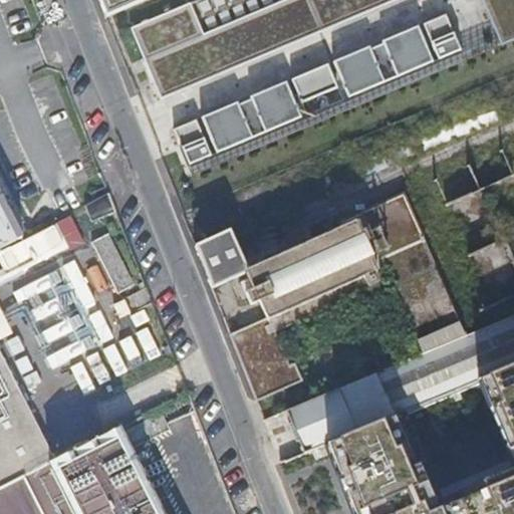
[(97,0),(103,17),(144,0),(97,0)]
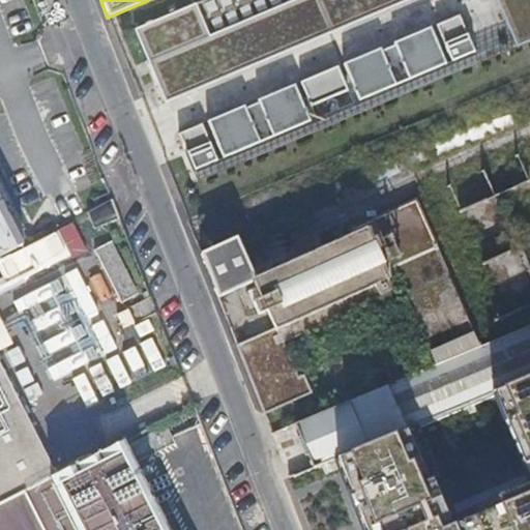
[(149,63),(165,100),(405,0),(298,0),(209,37),(149,63)]
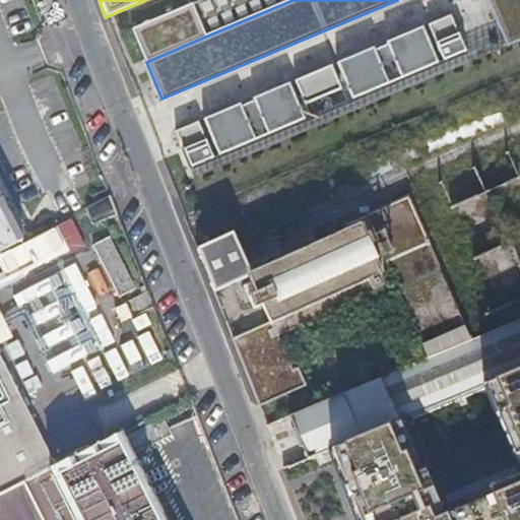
[(205,0),(192,5),(205,37),(293,0),(205,0)]
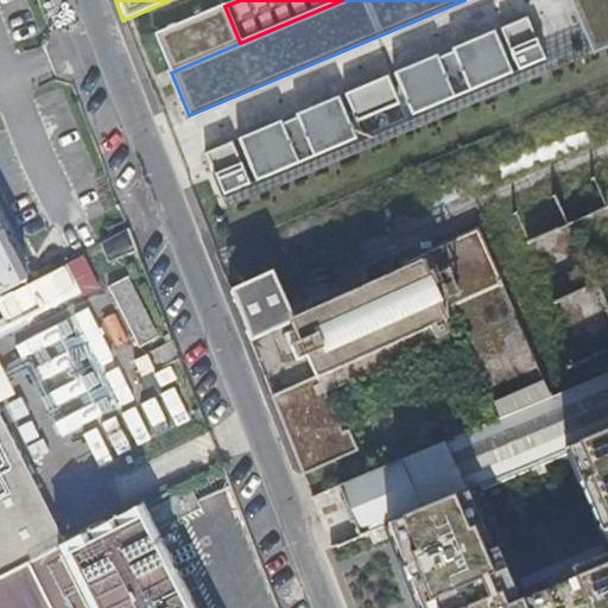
[(607,0),(567,0),(590,55),(607,46),(607,0)]
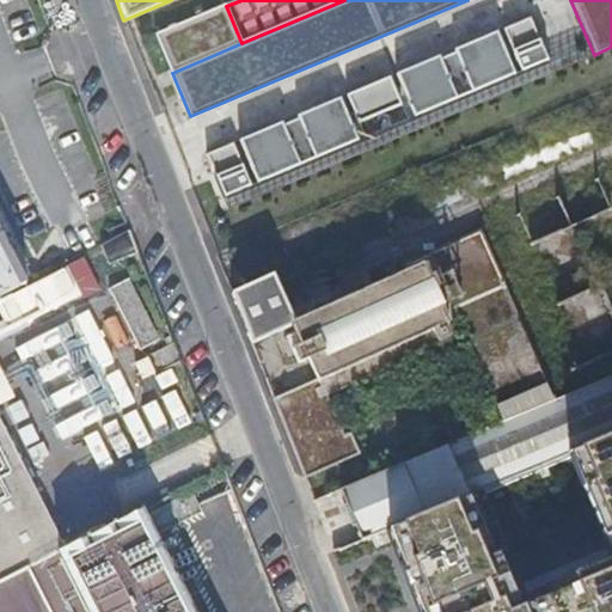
[(157,36),(172,73),(242,43),(226,6),(157,36)]
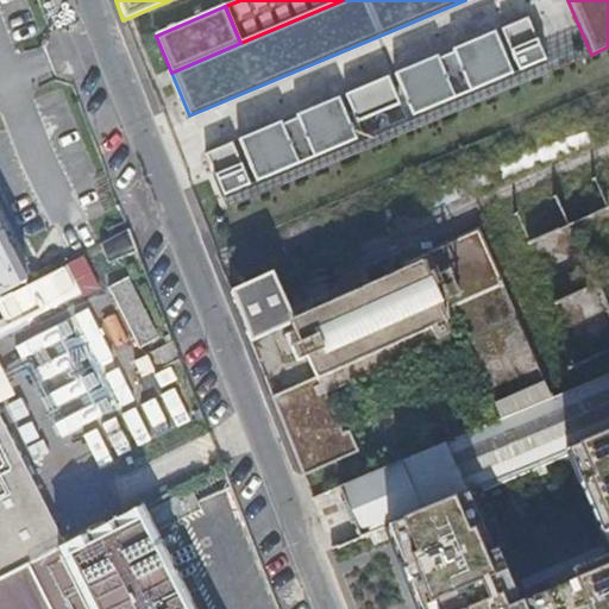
[(202,155),(220,198),(545,62),(527,19),(202,155)]
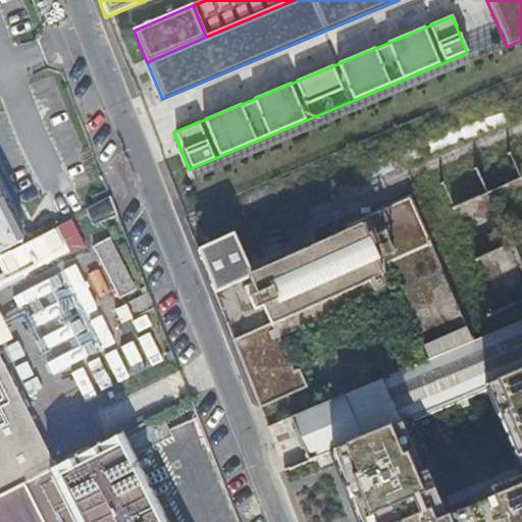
[(93,222),(117,213),(110,195),(87,207),(93,222)]
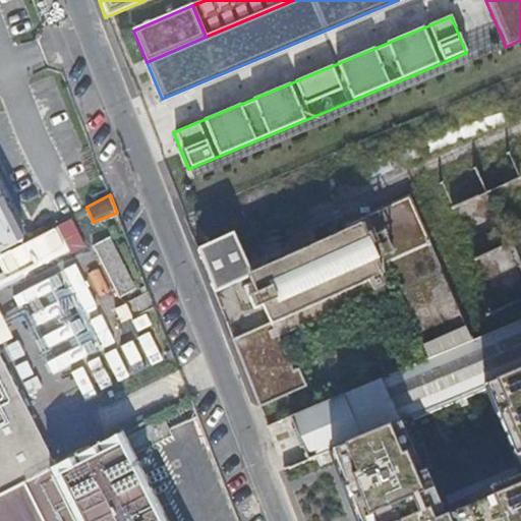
[(232,338),(258,405),(306,384),(298,366),(294,368),(279,335),(374,292),(368,279),(389,270),(428,358),(470,341),(427,243),(428,242),(426,237),(427,237),(409,195),(345,224),(347,229),(251,273),(236,237),(199,253),(214,292),(250,275),(252,281),(244,285),(254,308),(264,304),(271,321),(232,338)]
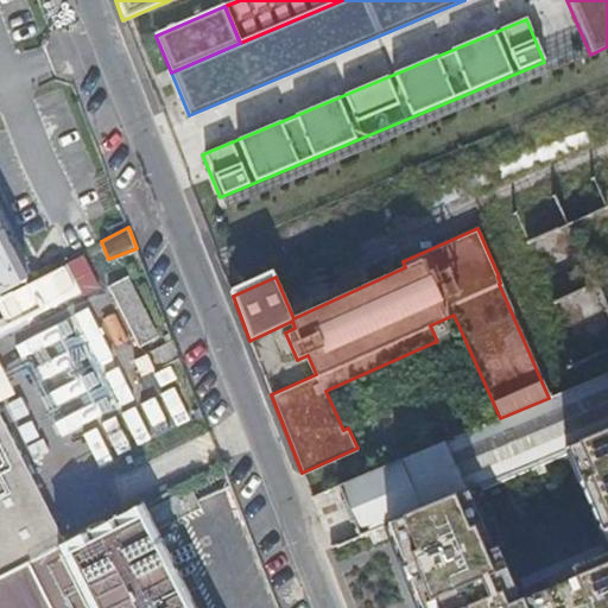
[(0,292),(25,280),(6,244),(0,230),(0,292)]
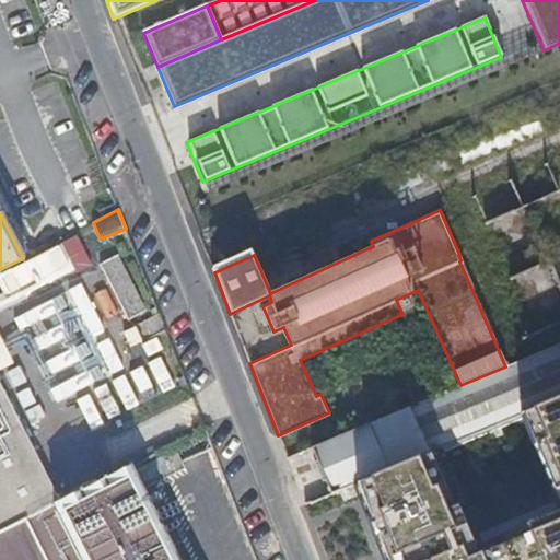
[(126,319),(147,311),(120,252),(101,261),(126,319)]
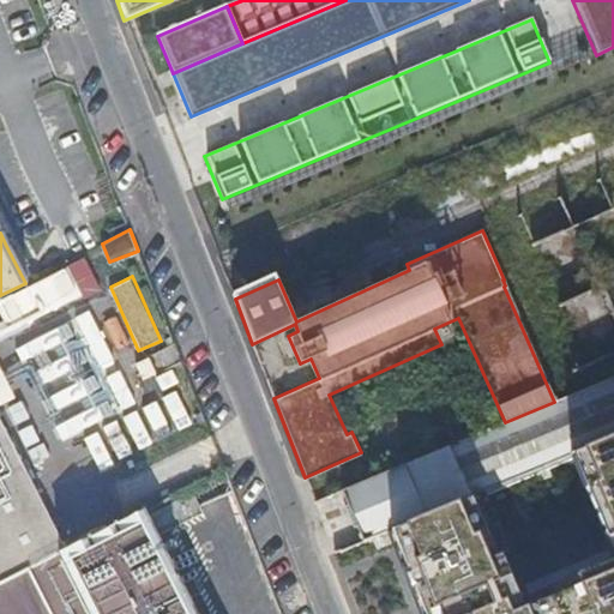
[(589,290),(563,302),(576,332),(601,320),(589,290)]
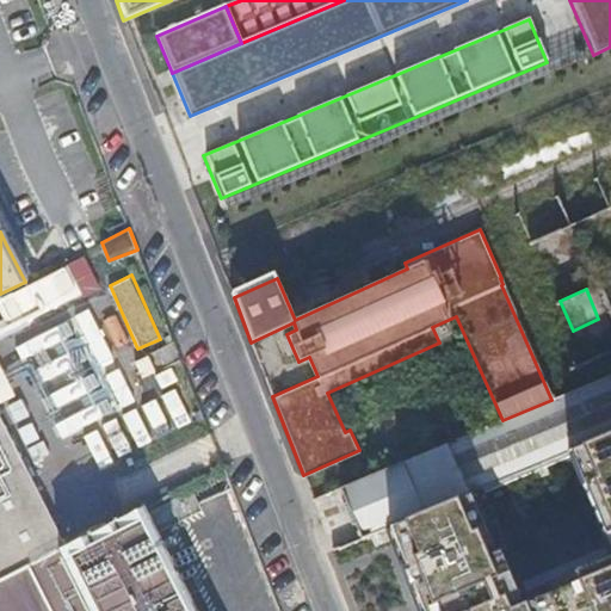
[(90,313),(71,322),(106,393),(125,382),(90,313)]
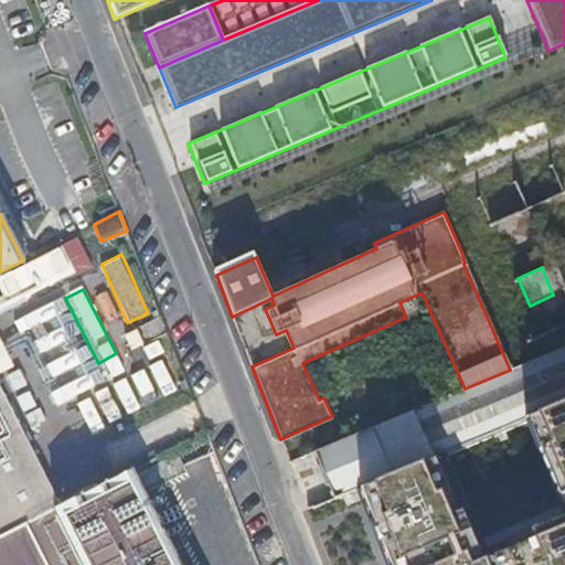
[(59,302),(42,310),(74,374),(92,365),(59,302)]
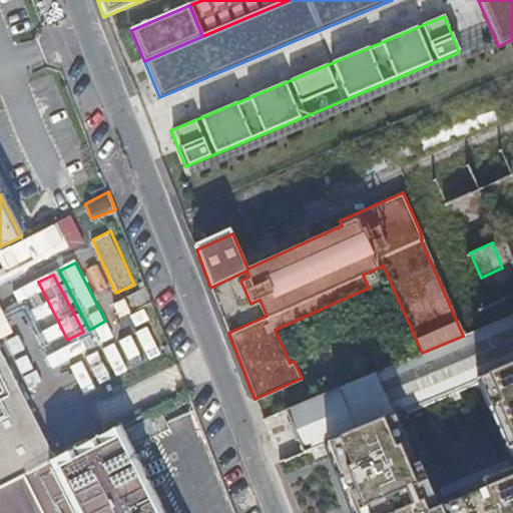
[(32,286),(16,294),(45,351),(61,343),(32,286)]
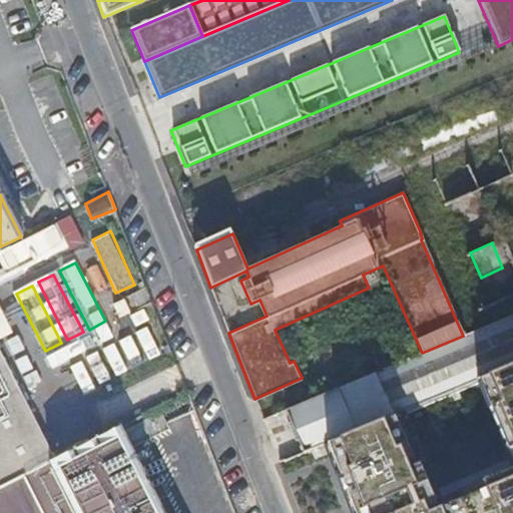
[(422,353),(286,410),(304,453),(327,443),(405,410),(477,380),(512,364),(512,315),(463,336),(422,353)]
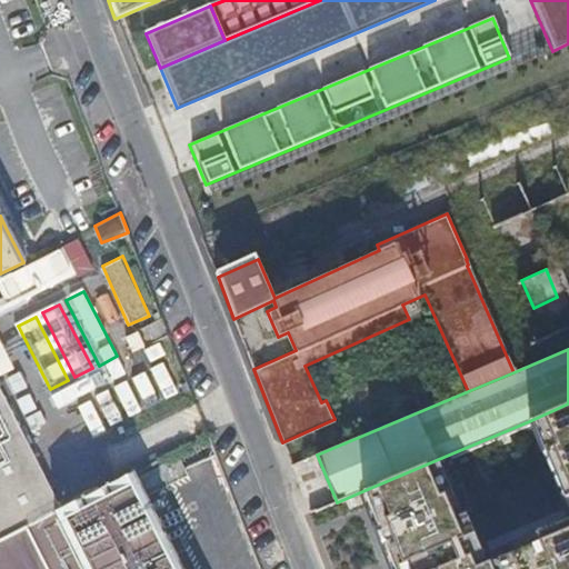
[(0,539),(60,508),(0,388),(0,539)]
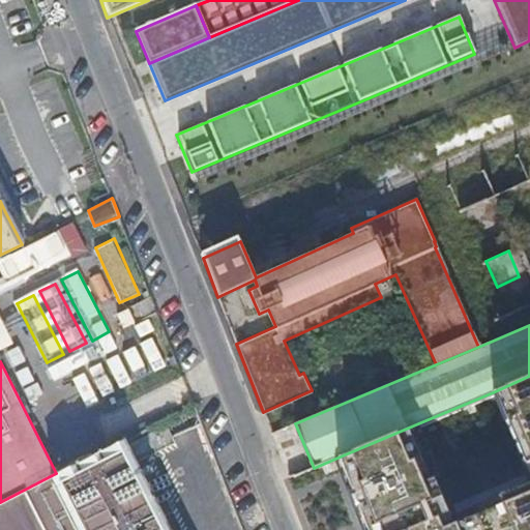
[(529,529),(529,376),(493,392),(529,479),(454,510),(418,423),(337,458),(365,529),(529,529)]
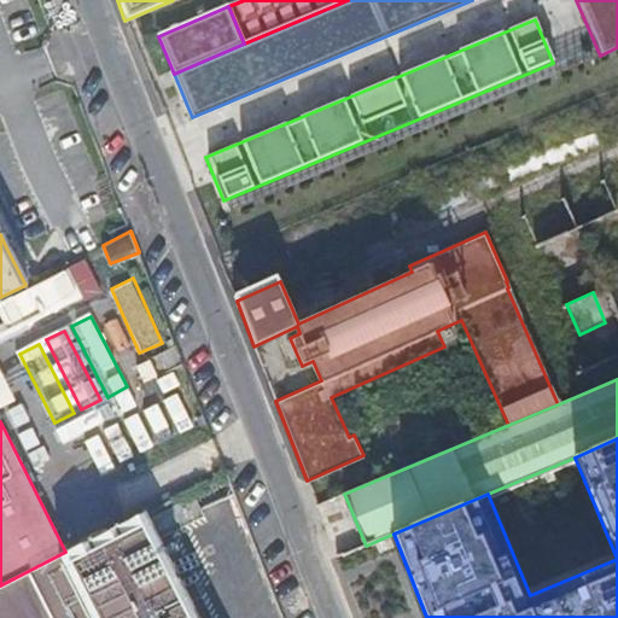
[(0,617),(196,617),(143,513),(65,552),(0,586),(0,617)]
